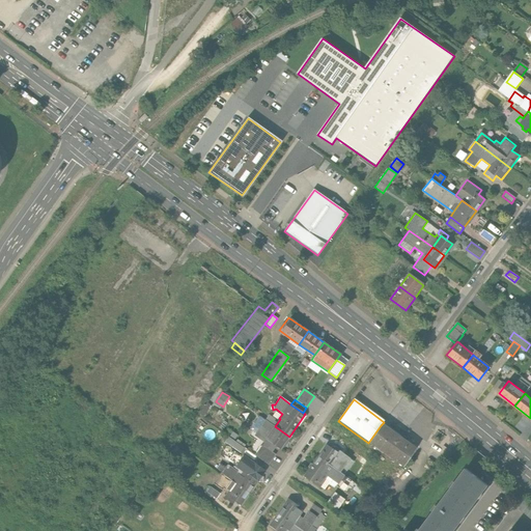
[(263,442),(261,445),(271,452),(275,446),(280,450),(289,437),(275,426),(266,419),(254,436),(263,442)]
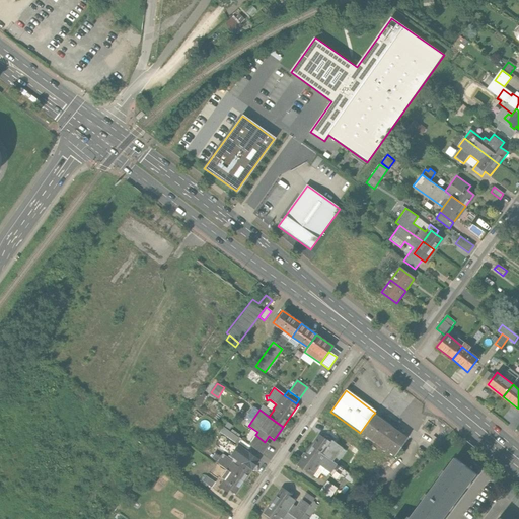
[(322,416),(319,421),(329,428),(334,423),(322,416)]
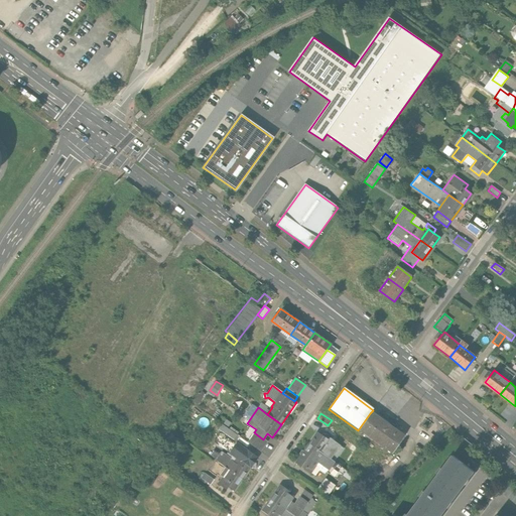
[(403,436),(370,413),(358,430),(391,454),(403,436)]
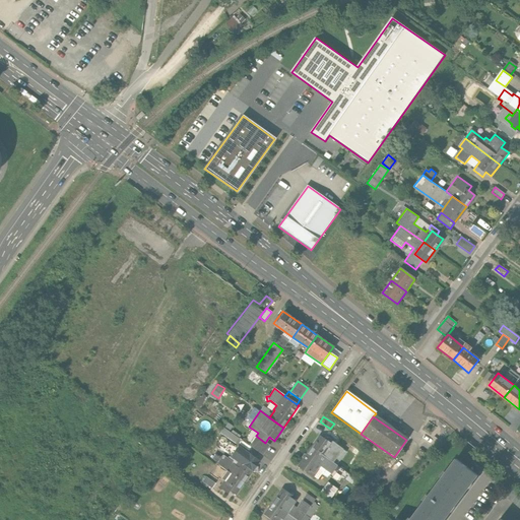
[(225,428),(222,433),(239,441),(242,436),(225,428)]
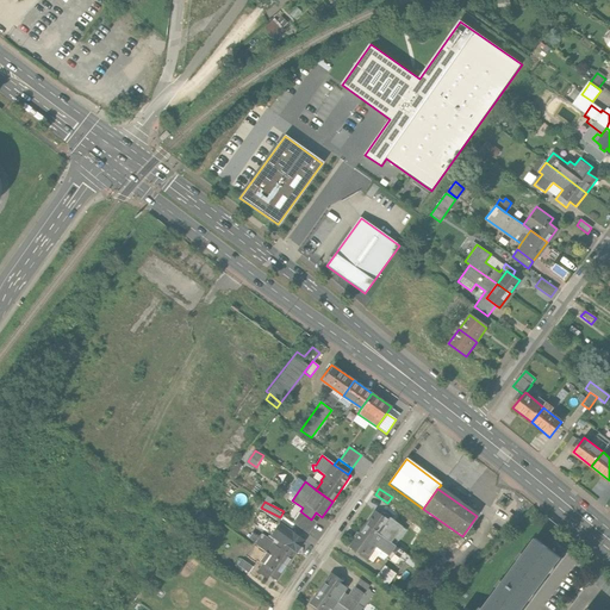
[(374,510),(363,524),(379,535),(386,527),(384,524),(387,520),(374,510)]
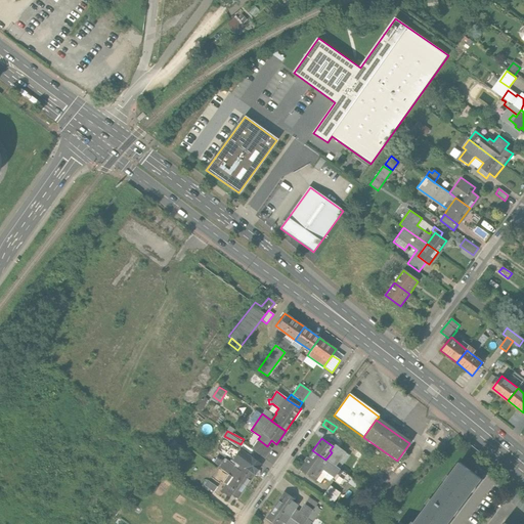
[(271,449),(267,446),(258,439),(251,449),(253,450),(264,459),(271,449)]
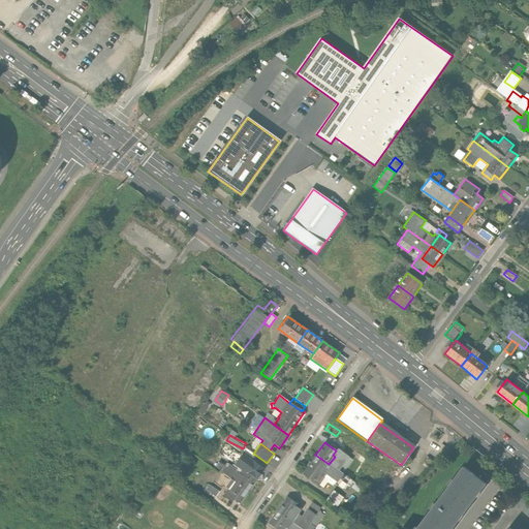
[(426,457),(423,461),(432,468),(435,463),(437,464),(442,457),(433,449),(427,458),(426,457)]
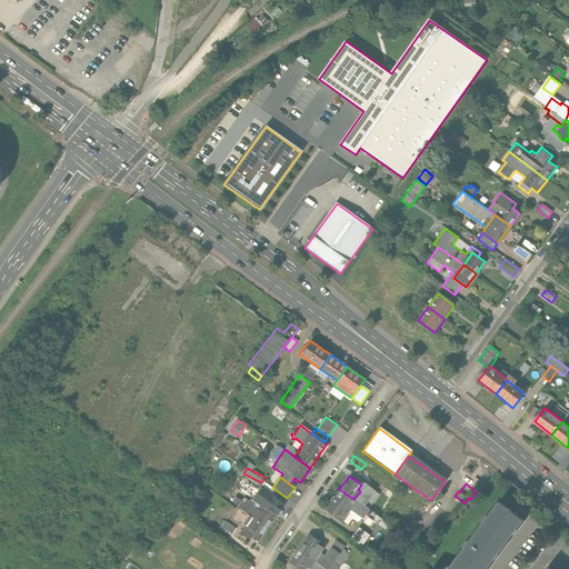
[(359,503),(367,509),(378,517),(382,511),(369,502),(376,492),(370,488),(359,503)]
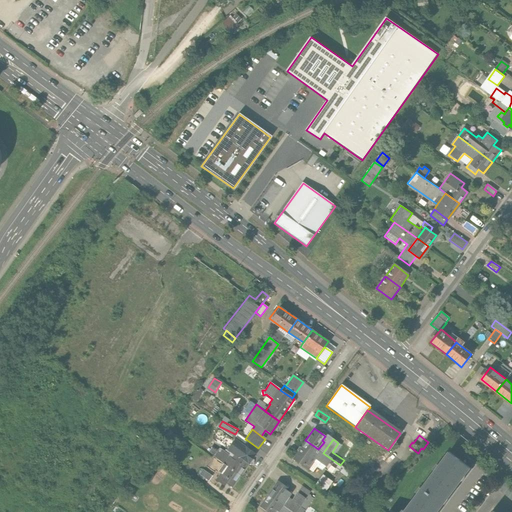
[(207,452),(222,463),(239,475),(248,464),(233,454),(231,457),(218,447),(219,445),(212,440),(209,444),(211,446),(207,452)]
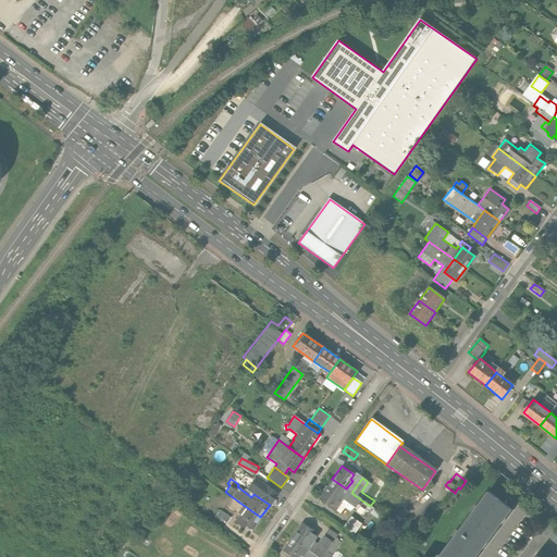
[(276,493),(281,487),(269,479),(264,485),(276,493)]
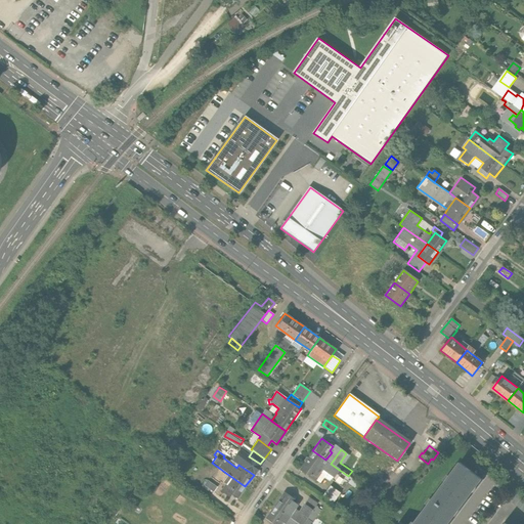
[(324,475),(330,479),(334,473),(338,469),(331,464),(325,460),(312,450),(298,470),(314,481),(315,479),(319,482),(324,475)]
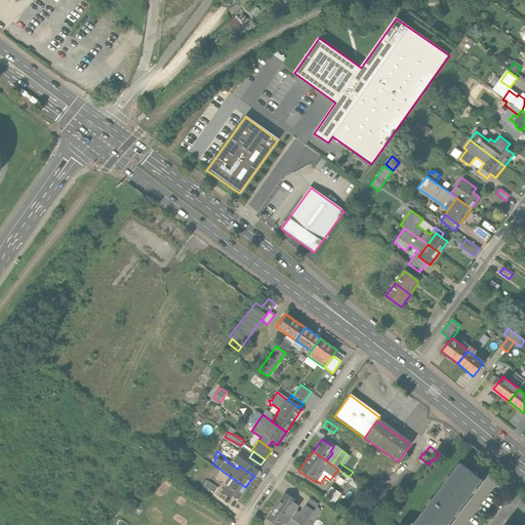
[(460,463),(442,487),(465,503),(482,480),(460,463)]
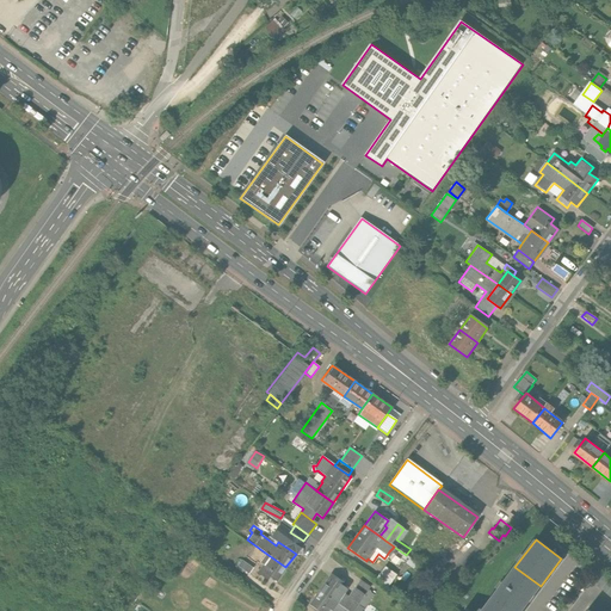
[(394,547),(389,551),(402,561),(413,568),(417,563),(406,555),(394,547)]
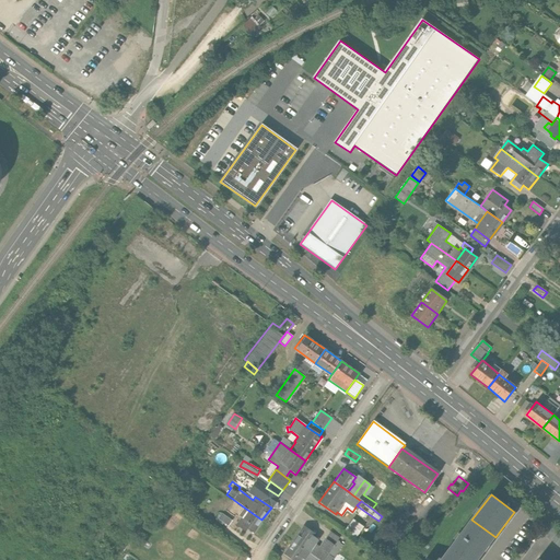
[(364,521),(369,514),(357,505),(352,512),(364,521)]
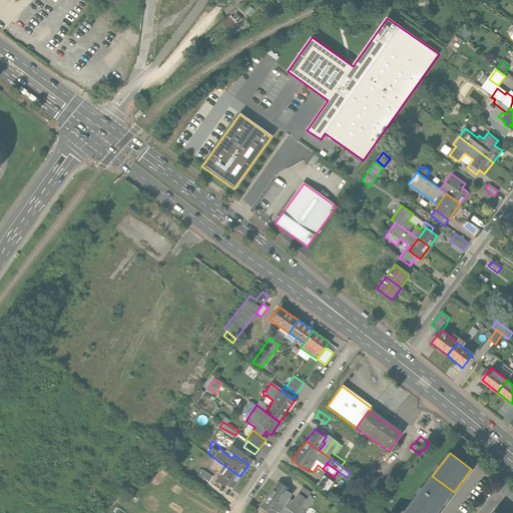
[(231,489),(239,476),(222,464),(216,471),(219,473),(215,480),(223,486),(224,484),(231,489)]
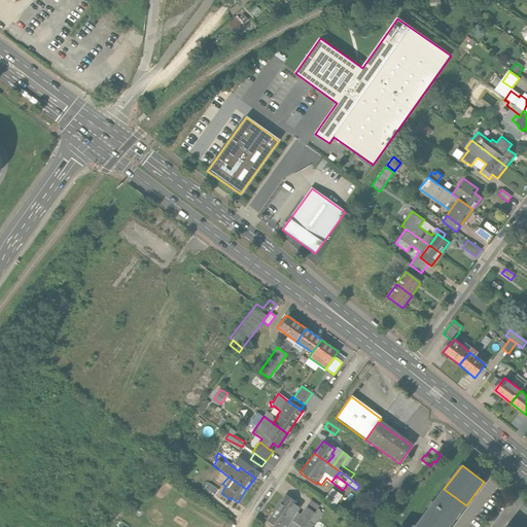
[(217,490),(208,484),(205,489),(213,495),(217,490)]
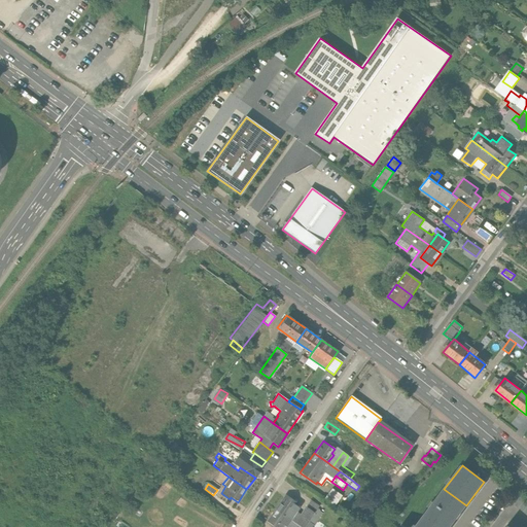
[(330,488),(323,498),(334,505),(341,495),(330,488)]
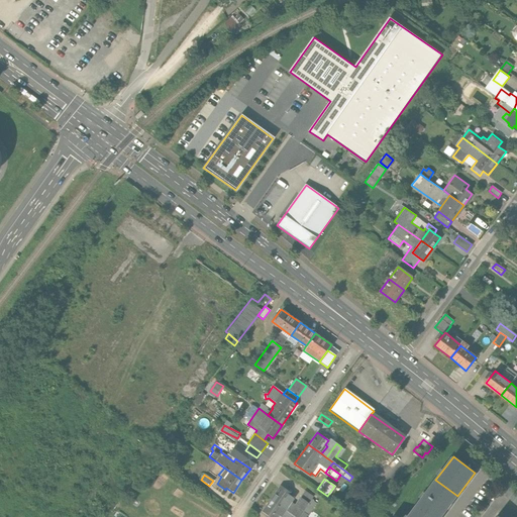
[(437,516),(440,516),(457,496),(435,480),(418,503),(437,516)]
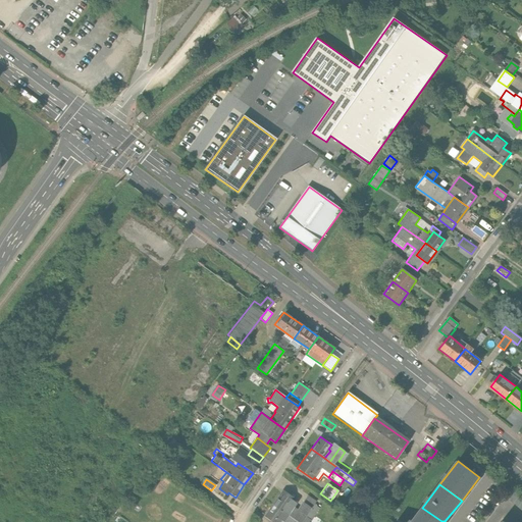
[(521,496),(516,490),(509,500),(521,510),(521,496)]
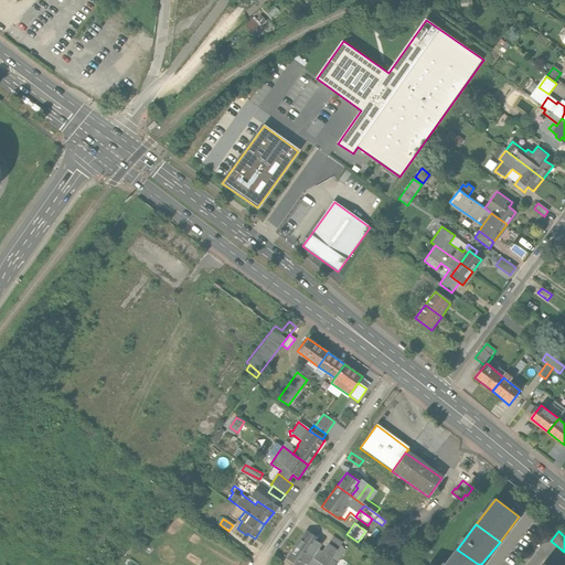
[(302,533),(294,545),(309,556),(316,547),(318,543),(302,533)]
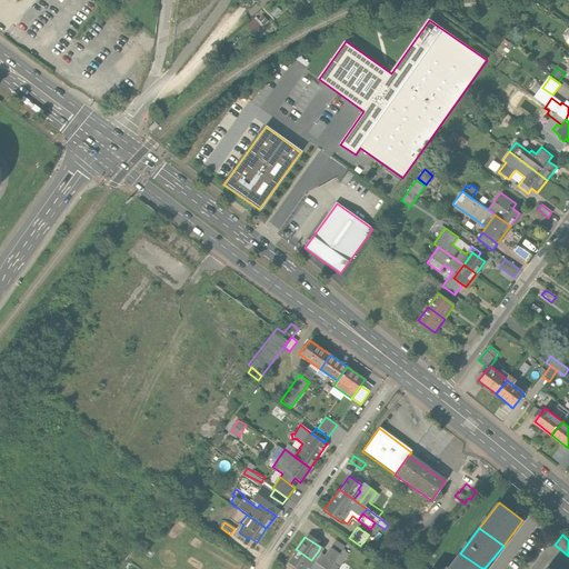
[(318,551),(311,560),(323,568),(336,568),(347,555),(341,550),(343,547),(333,540),(323,555),(318,551)]
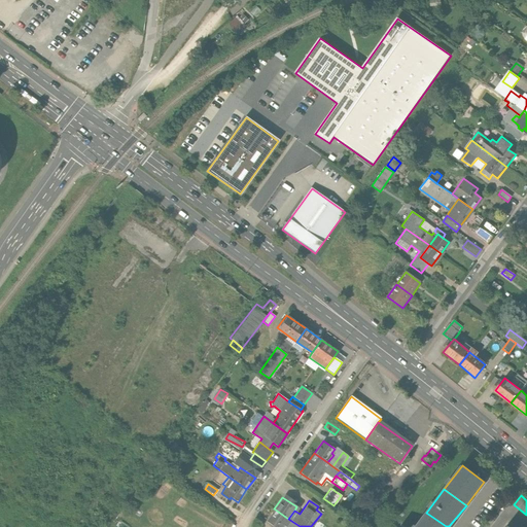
[(282,526),(284,525),(288,519),(274,508),(266,521),(275,526),(282,526)]
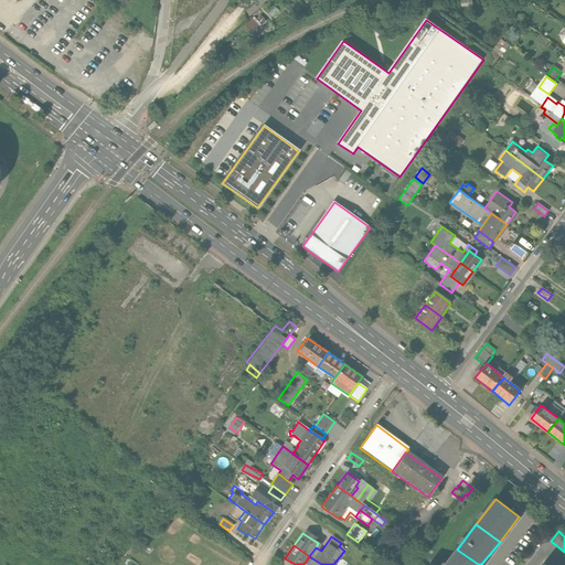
[(478,564),(457,550),(445,564),(478,564)]
